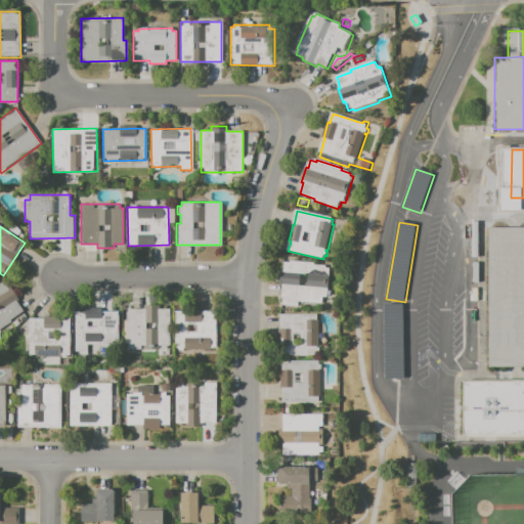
[(486,226),(523,226),(523,365),(486,366),(486,226)]
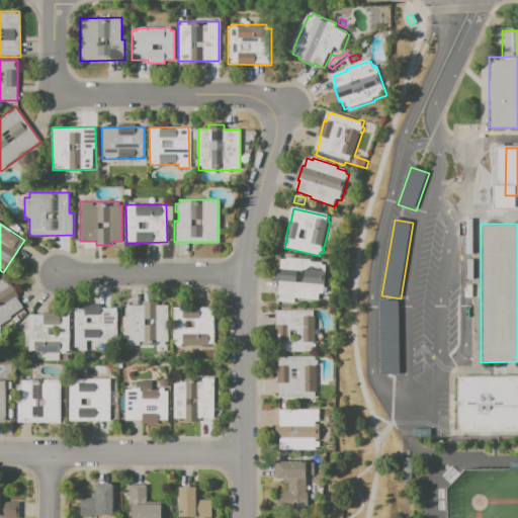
[(328,266),(325,294),(321,294),(321,298),(320,298),(320,300),(296,298),(296,304),(281,303),(281,295),(279,295),(280,283),(277,283),(278,269),(282,270),(283,258),(315,261),(314,263),(324,264),(324,266),(328,266)]
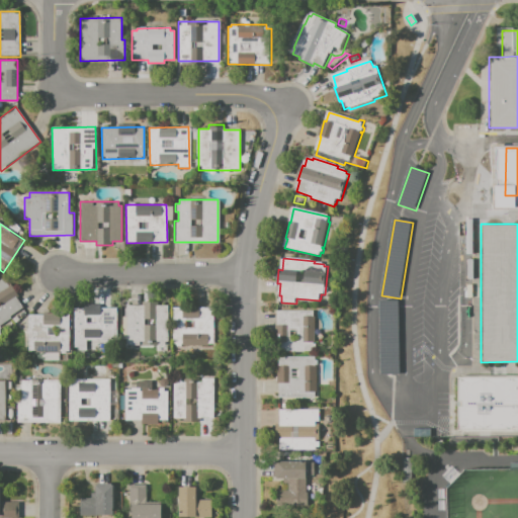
[(23,308),(0,324),(0,276),(1,276),(23,308)]
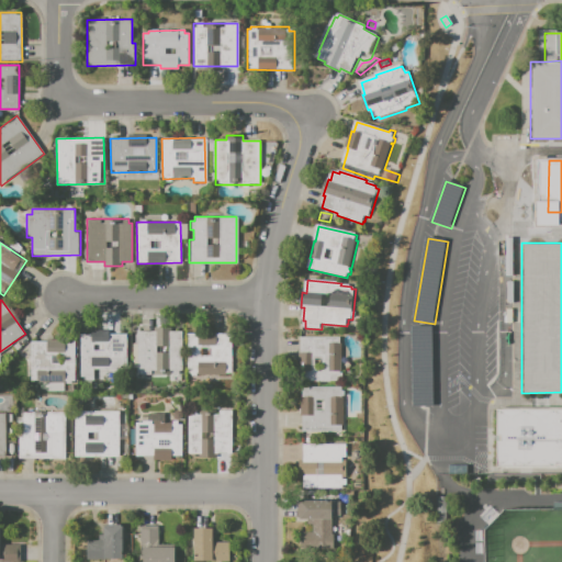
[(137,332),(153,332),(153,327),(172,327),(172,332),(181,332),(181,373),(170,373),(152,372),(152,374),(136,374),(137,332)]
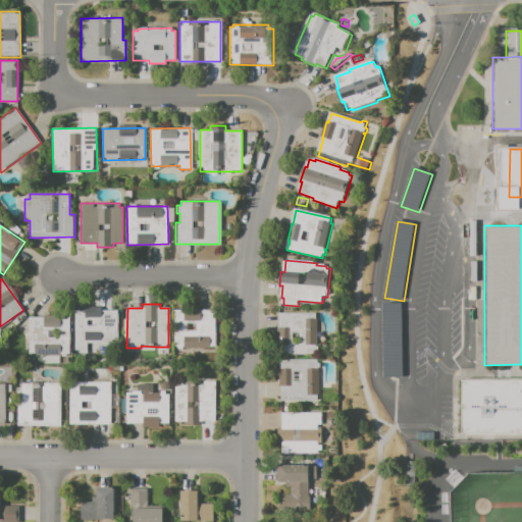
[(404,304),(405,378),(385,378),(384,304),(404,304)]
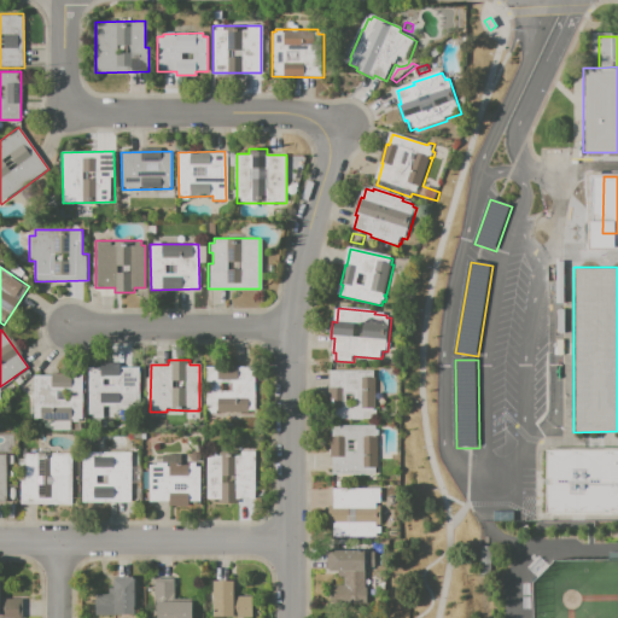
[(88,367),(99,367),(99,363),(120,363),(118,367),(140,368),(139,406),(87,406),(88,367)]
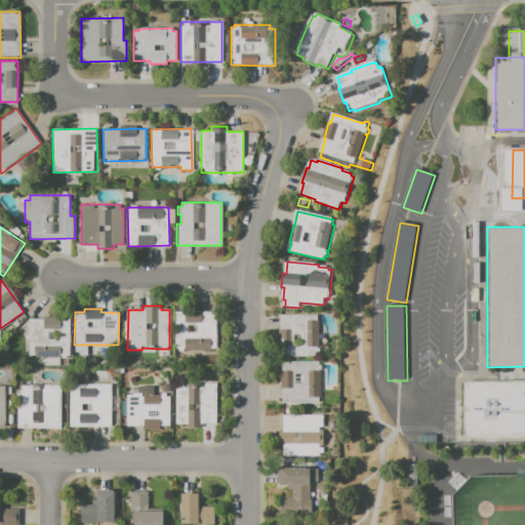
[(175,311),(214,311),(214,348),(209,348),(209,349),(175,350),(175,311)]
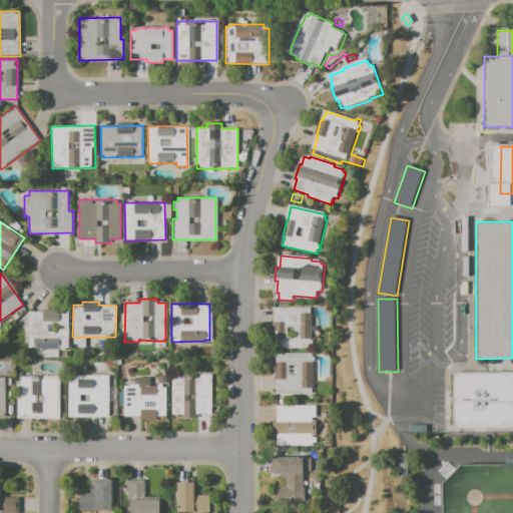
[(314,315),(314,340),(312,340),(312,342),(315,342),(315,350),(277,350),(277,340),(275,340),(275,324),(277,324),(277,309),(312,309),(312,315),(314,315)]
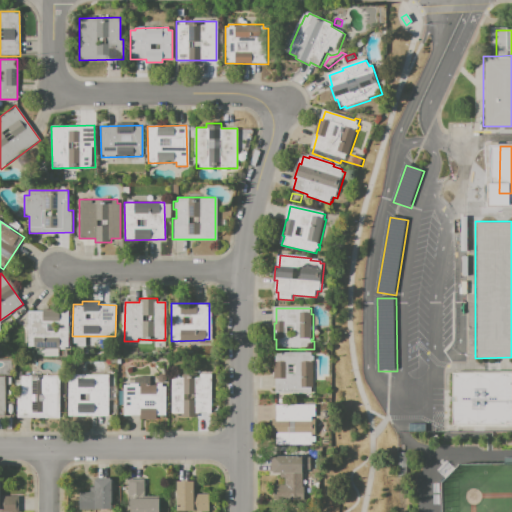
[(28,311),(68,311),(68,348),(28,347),(28,311)]
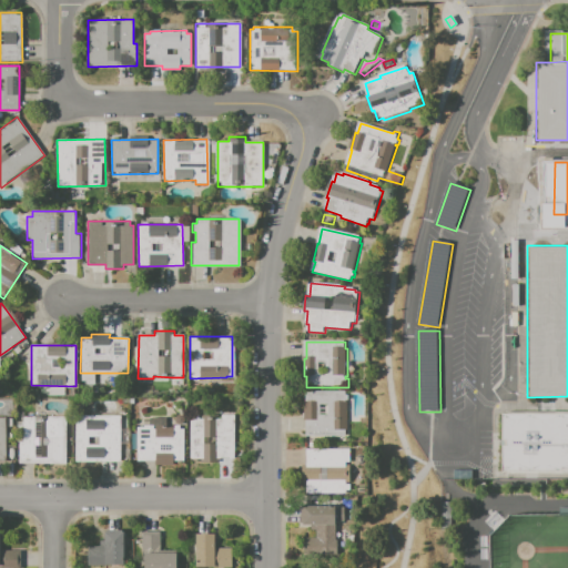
[(44,396),(44,387),(66,387),(64,396),(44,396)]
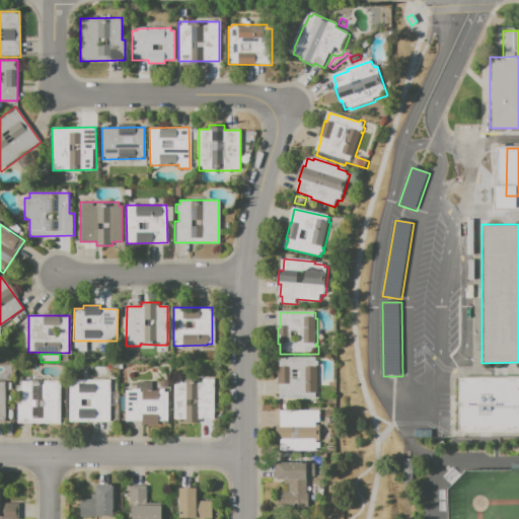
[(320,362),(320,367),(317,367),(317,368),(319,368),(319,393),(317,393),(317,399),(282,399),(282,385),(280,385),(280,368),(282,368),(281,359),(317,359),(317,362),(320,362)]
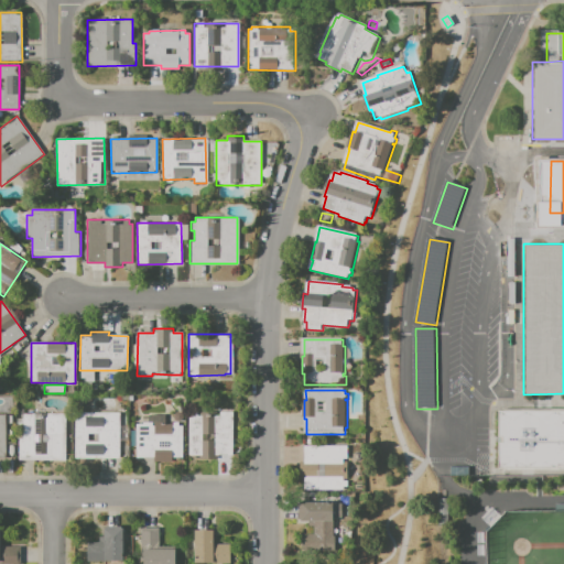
[(496,410),(563,410),(563,469),(502,472),(502,468),(496,468),(496,410)]
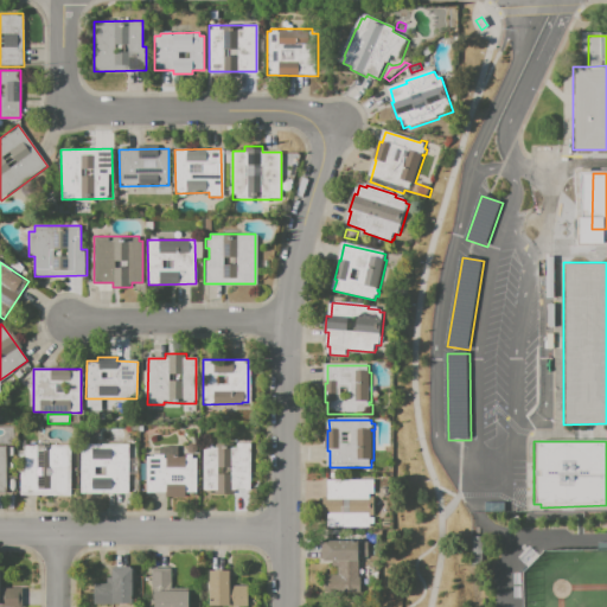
[(203,447),(206,447),(206,443),(211,443),(211,447),(236,447),(236,442),(249,442),(250,489),(204,490),(203,447)]
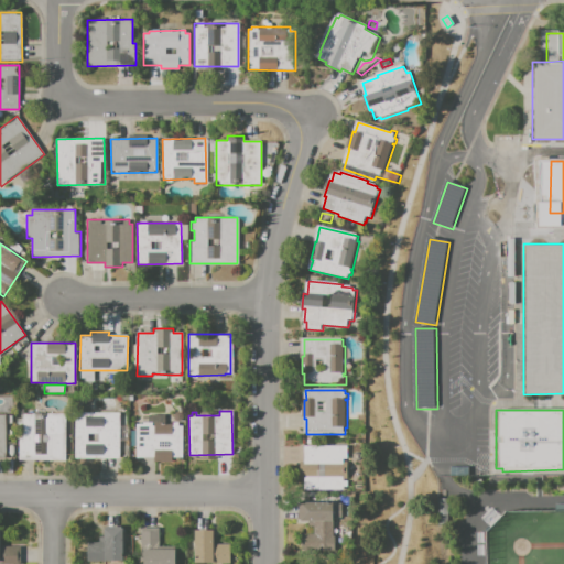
[(174,420),(175,421),(177,421),(179,421),(181,421),(182,420),(182,418),(182,415),(182,414),(180,413),(179,412),(176,412),(175,413),(174,414),(173,416),(173,418),(174,420)]
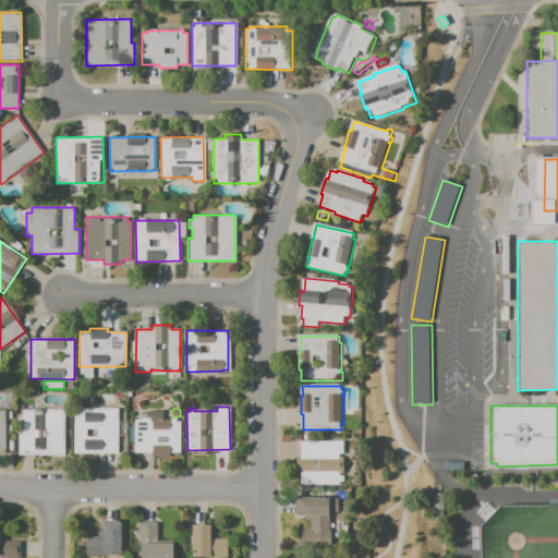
[(17,455),(62,455),(62,409),(17,409),(17,455)]
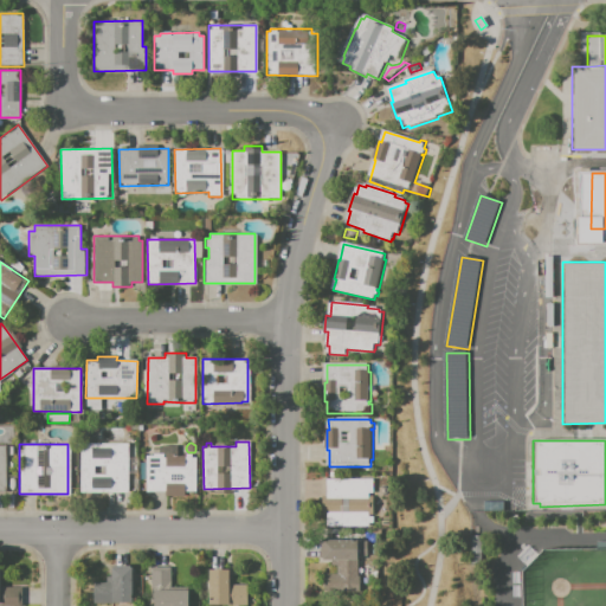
[(129,491),(81,492),(79,445),(128,444),(129,491)]
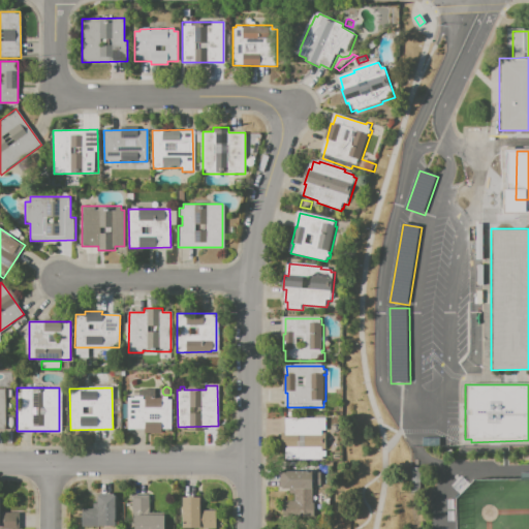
[(127,398),(134,398),(134,397),(143,397),(143,399),(145,399),(145,403),(161,403),(161,399),(162,399),(162,396),(167,396),(167,399),(170,399),(172,429),(161,429),(161,432),(145,432),(145,430),(128,430),(127,398)]
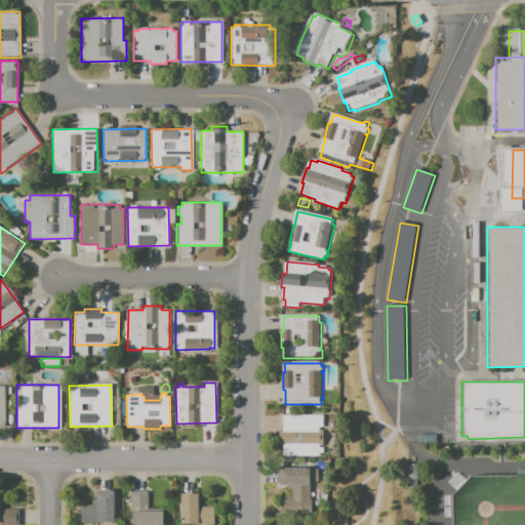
[(285,416),(325,416),(325,428),(321,428),(321,431),(325,431),(325,447),(321,447),(321,449),(325,449),(325,454),(321,454),(321,456),(285,456),(285,447),(281,447),(281,431),(285,431),(285,416)]
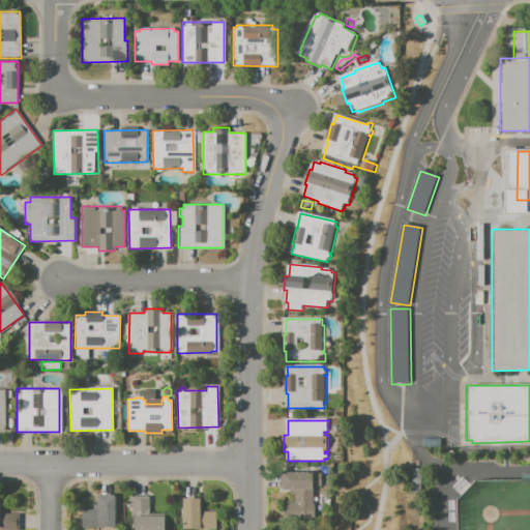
[(425,440),(443,440),(443,448),(425,448),(425,440)]
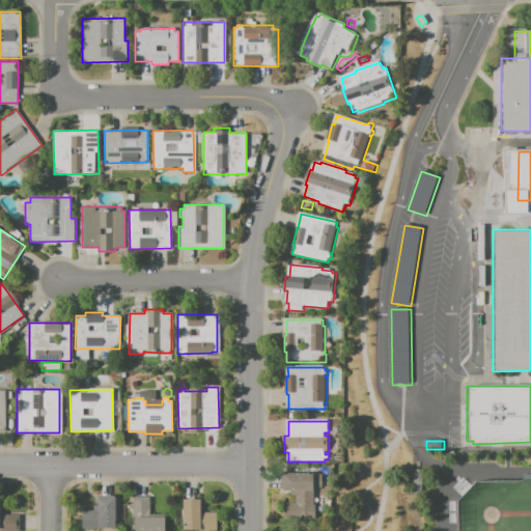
[(324,475),(324,481),(328,482),(327,487),(324,487),(324,488),(315,488),(316,506),(317,506),(317,520),(301,520),(301,518),(287,518),(287,514),(285,514),(285,507),(287,508),(287,504),(298,504),(298,497),(292,497),(292,492),(285,492),(285,491),(283,491),(283,476),(285,476),(285,475),(324,475)]
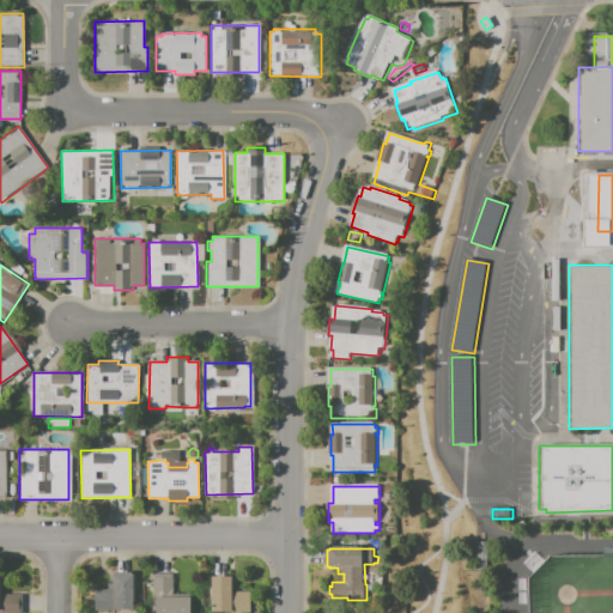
[(133,610),(113,610),(113,611),(95,611),(95,589),(107,589),(107,583),(113,583),(113,572),(133,572),(133,610)]
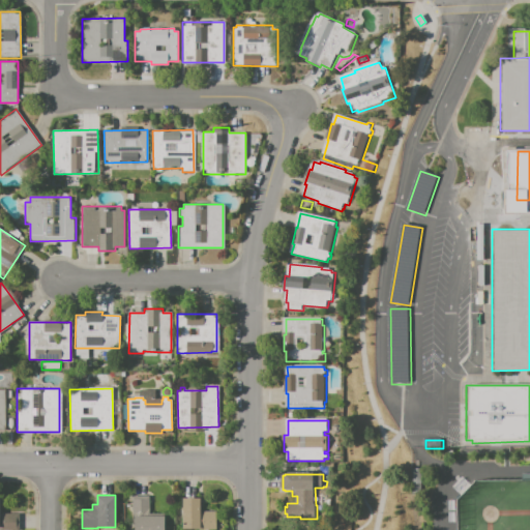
[(131,529),(131,496),(150,496),(150,513),(164,513),(164,529),(131,529)]
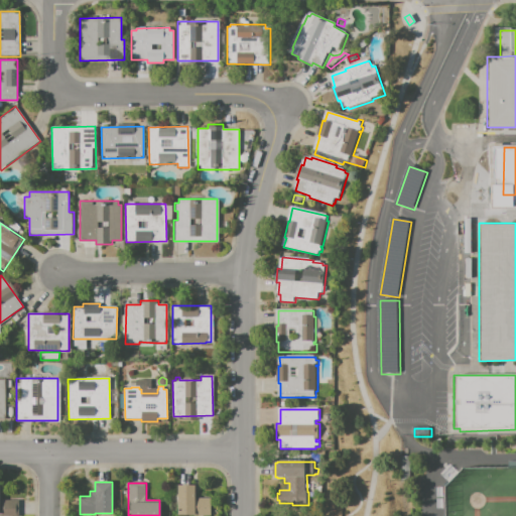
[(177,485),(195,485),(195,487),(201,487),(201,489),(195,489),(195,498),(211,498),(211,514),(177,514),(177,485)]
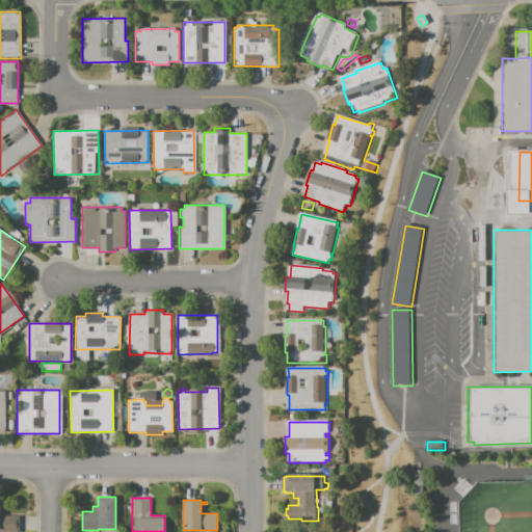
[(0,531),(0,501),(1,501),(1,515),(19,515),(19,531),(0,531)]
